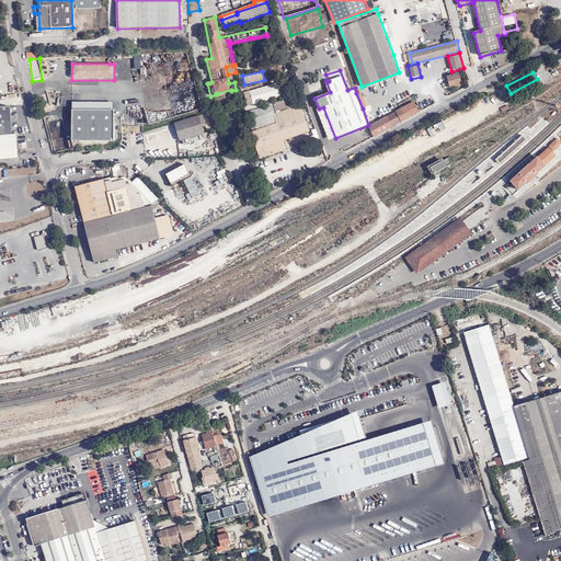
[(461,83),(459,75),(447,78),(449,87),(461,83)]
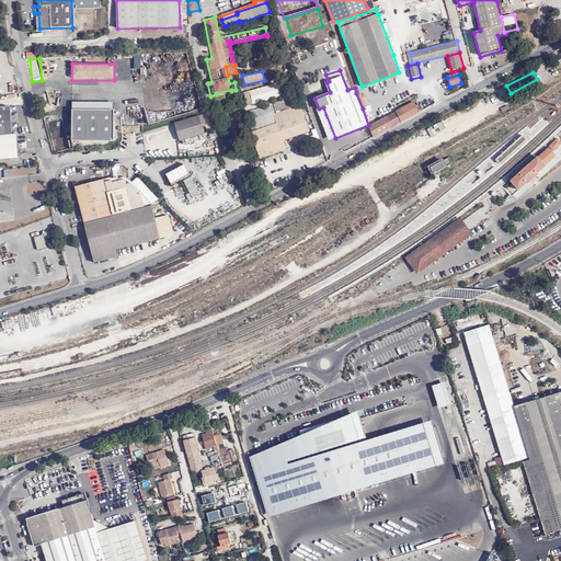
[(247,104),(281,96),(278,83),(243,90),(247,104)]
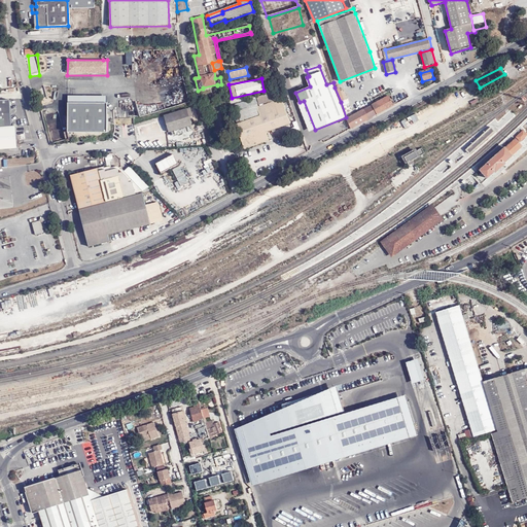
[(338,86),(335,88),(341,102),(343,101),(338,86)]
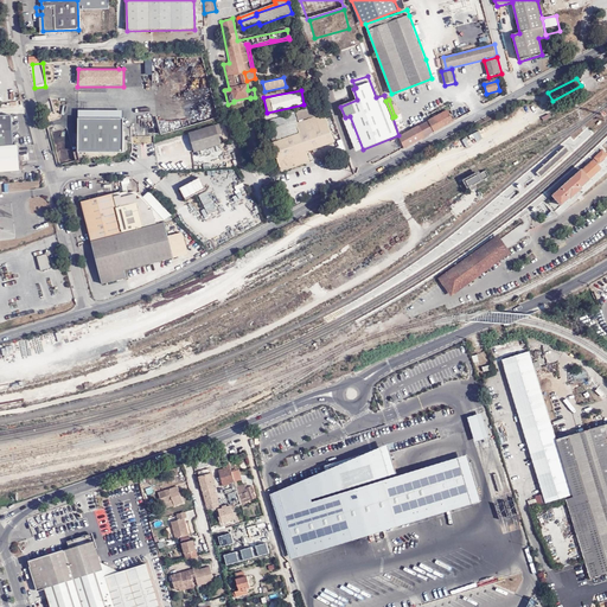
[(123,153),(123,109),(77,109),(77,152),(123,153)]
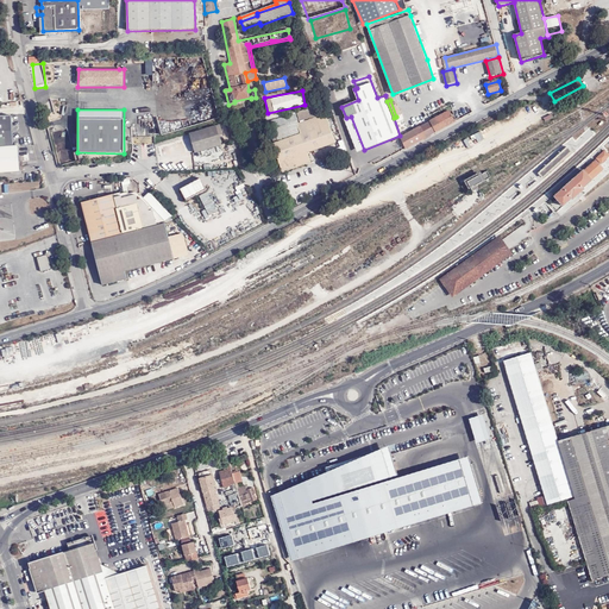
[(405,148),(456,121),(450,112),(401,137),(405,148)]
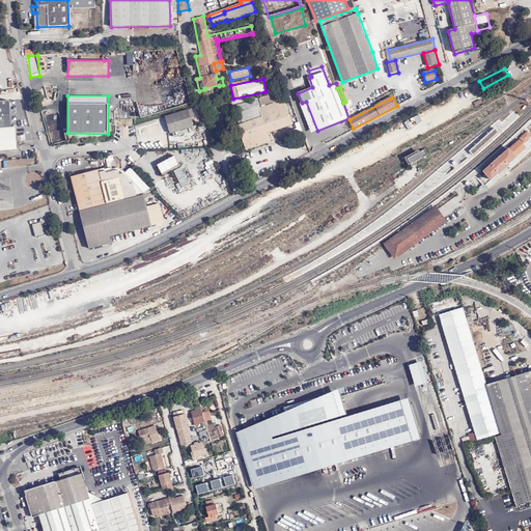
[(0,149),(17,148),(15,127),(10,127),(7,100),(0,101),(0,149)]
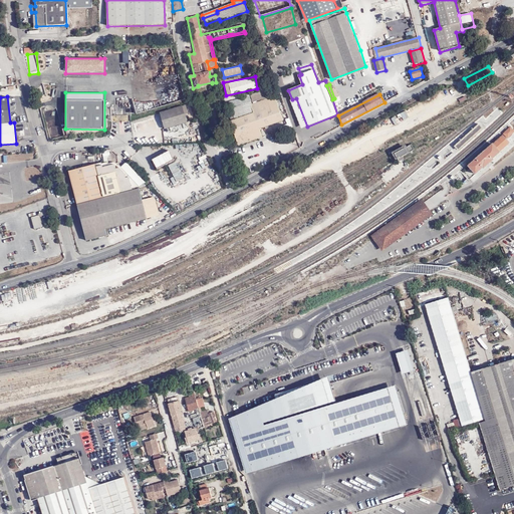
[(286,132),(292,130),(281,98),(274,100),(273,97),(248,106),(247,104),(230,110),(232,116),(228,117),(231,122),(229,123),(238,147),(261,138),(258,130),(282,120),(286,132)]
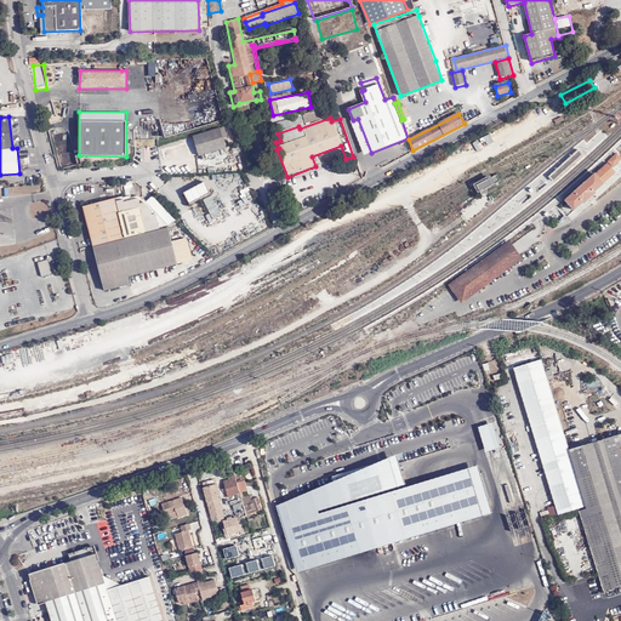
[(278,134),(298,126),(296,119),(274,125),(278,134)]
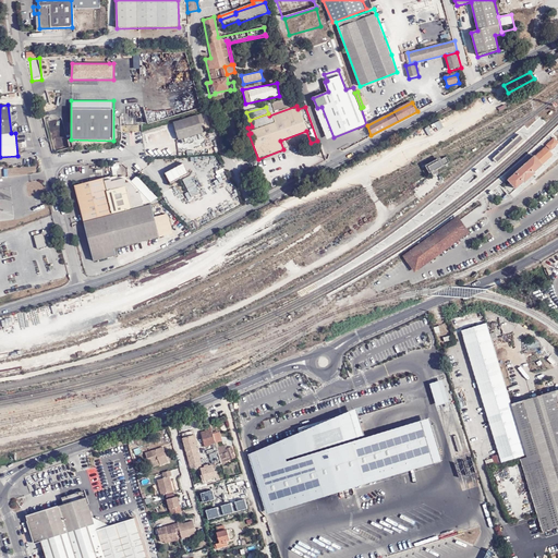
[(327,140),(334,137),(322,107),(317,108),(315,109),(327,140)]
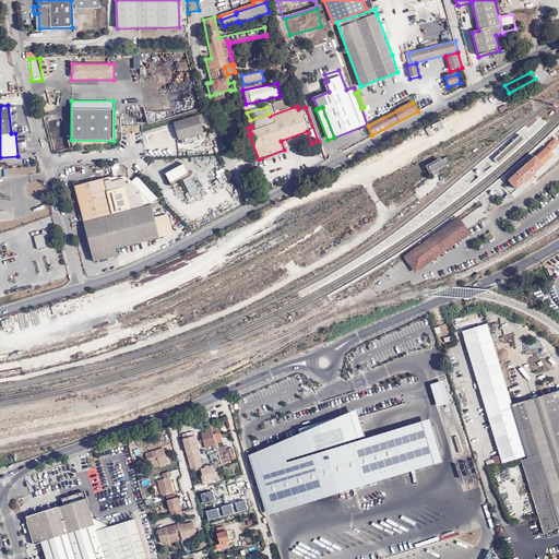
[(201,132),(198,123),(195,115),(171,122),(178,140),(201,132)]
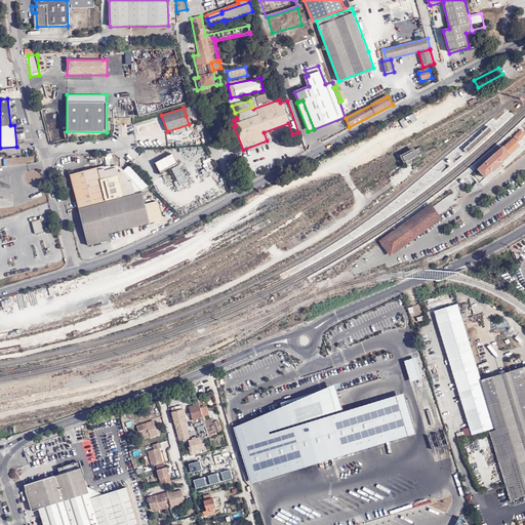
[(489,127),(479,135),(482,140),(493,131),(489,127)]
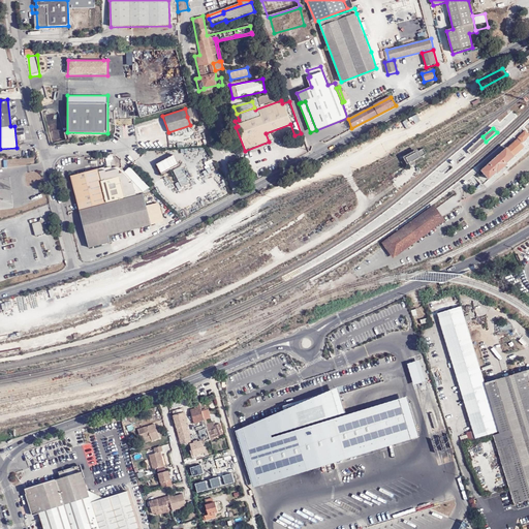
[(528,135),(524,130),(517,137),(521,143),(528,135)]
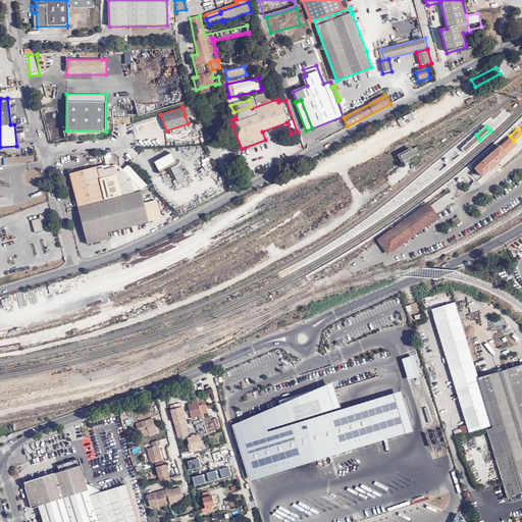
[(476,135),(471,140),(475,144),(479,140),(476,135)]
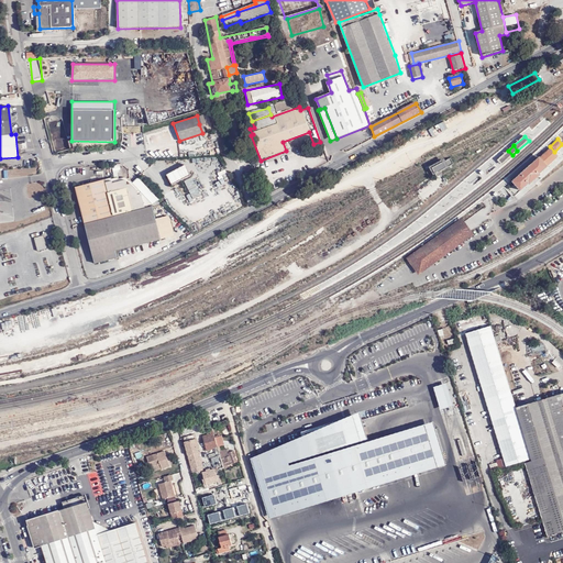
[(514,178),(511,181),(519,190),(528,184),(529,185),(534,179),(540,175),(539,174),(547,167),(545,166),(556,156),(550,148),(539,158),(538,157),(514,178)]
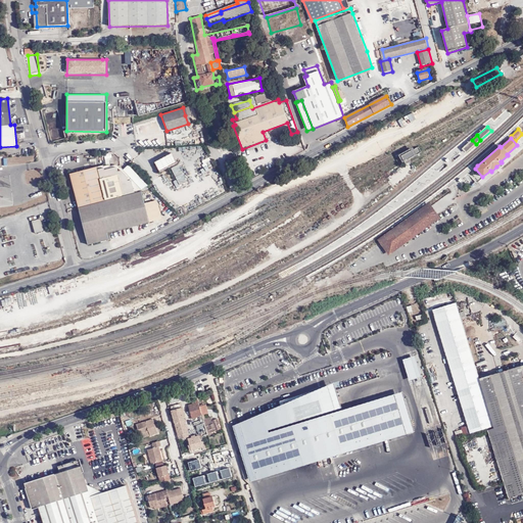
[(472,140),(462,148),(466,153),(476,144),(472,140)]
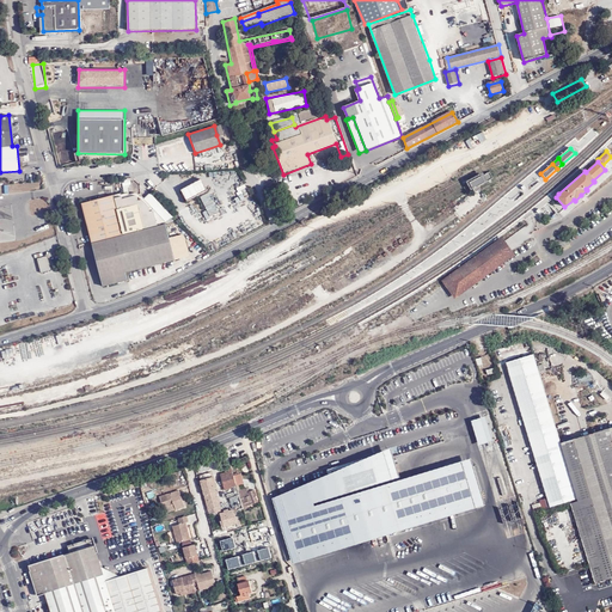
[(488,172),(469,183),(473,193),(478,189),(477,187),(491,178),(488,172)]
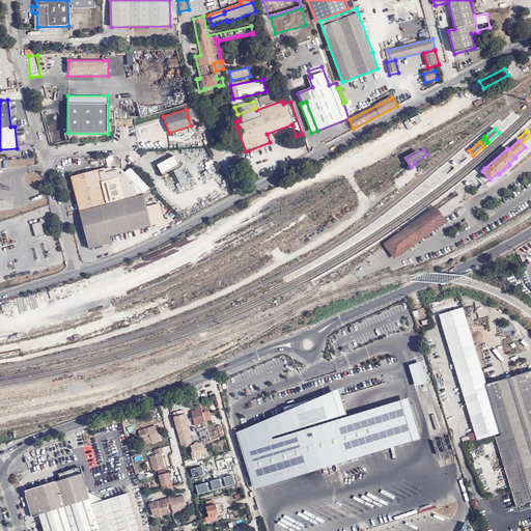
[(172,157),(156,165),(157,168),(155,169),(157,173),(159,172),(161,175),(178,166),(172,157)]
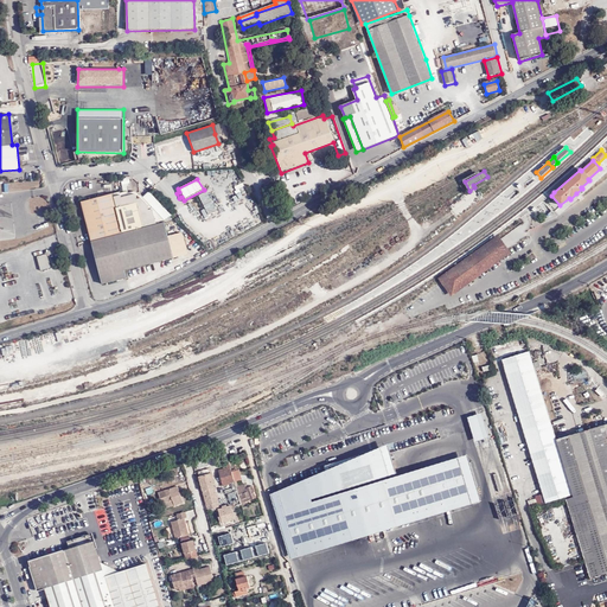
[(362,190),(350,196),(353,203),(365,198),(362,190)]
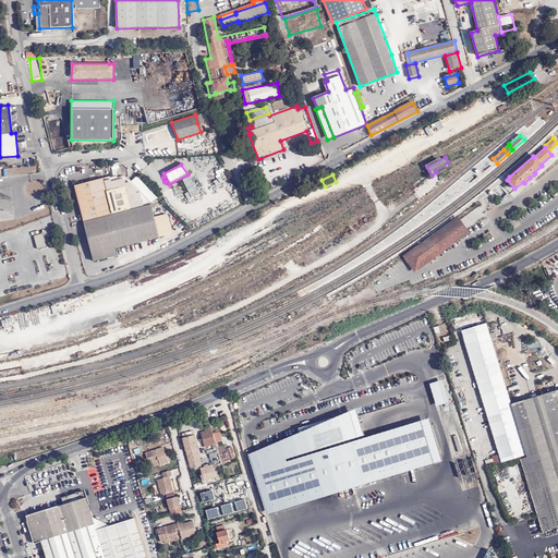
[(125,177),(104,181),(111,214),(148,205),(152,205),(159,203),(158,197),(136,177),(131,182),(125,177)]
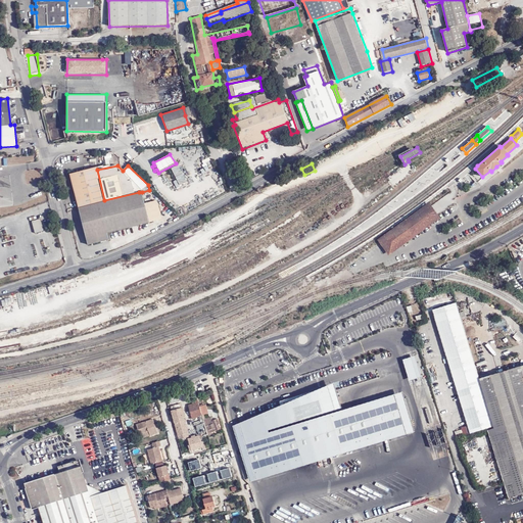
[(67,174),(77,207),(104,200),(97,170),(96,167),(67,174)]
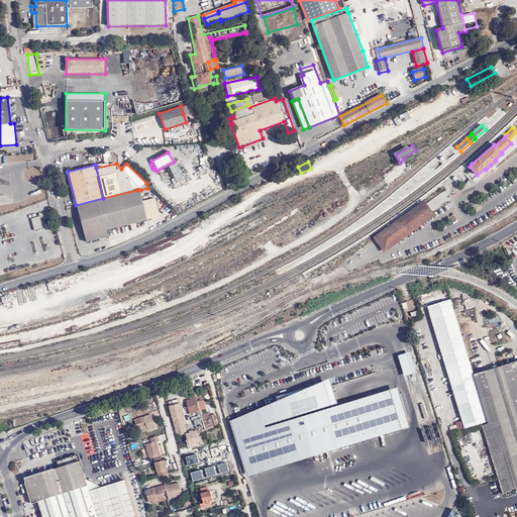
[(144,219),(137,190),(103,198),(76,205),(85,242),(105,237),(103,230),(144,219)]
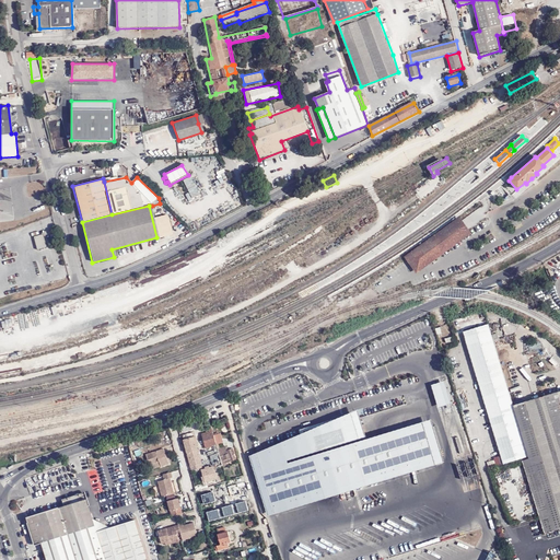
[(517,207),(510,212),(512,216),(520,211),(517,207)]
